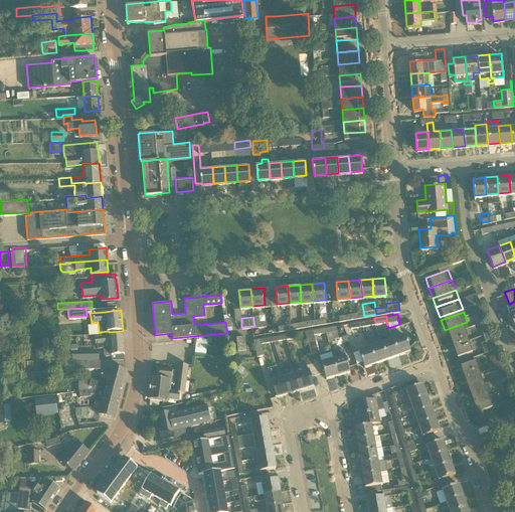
[(467,322),(445,330),(448,340),(471,332),(467,322)]
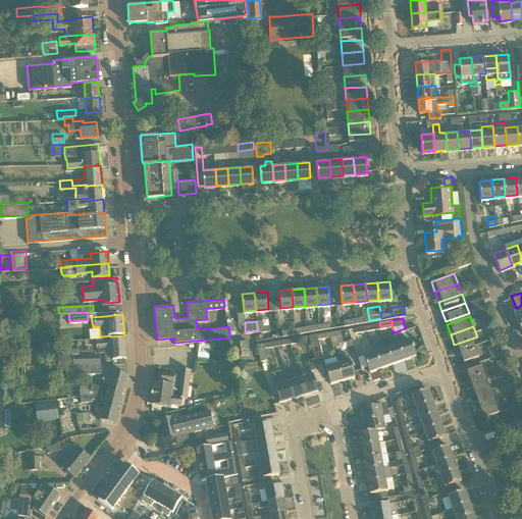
[(329,335),(330,335),(332,344),(340,342),(337,333),(342,333),(341,328),(329,330),(329,335)]
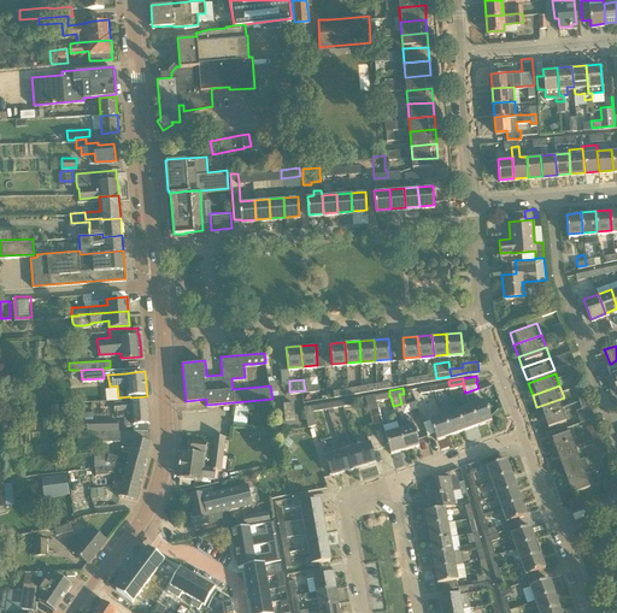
[(376,434),(385,431),(377,405),(376,399),(375,393),(365,395),(369,407),(376,434)]
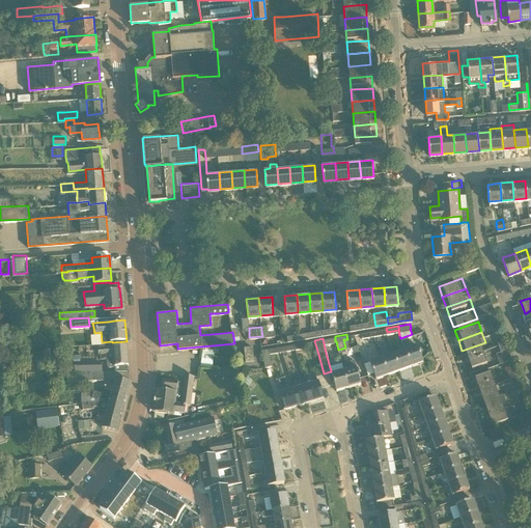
[(112,342),(112,343),(98,345),(99,352),(100,352),(101,357),(106,357),(107,365),(114,365),(114,364),(129,363),(127,341),(112,342)]
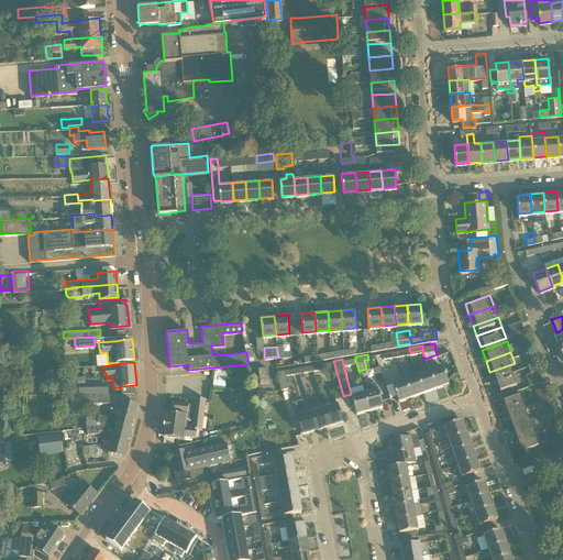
[(313,364),(315,369),(315,373),(321,372),(321,368),(326,368),(324,362),(313,364)]
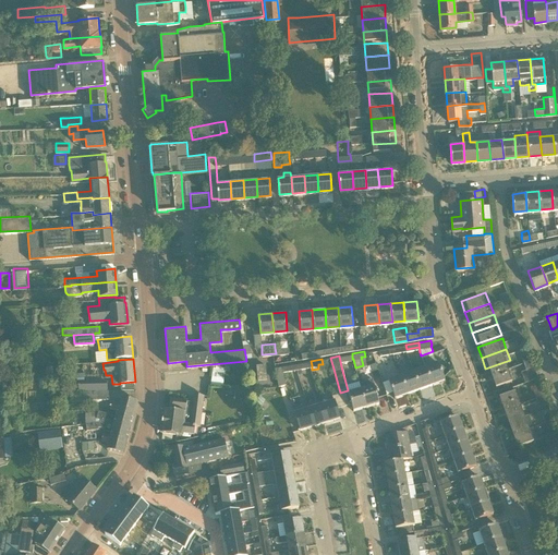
[(510,360),(485,369),(488,378),(513,370),(510,360)]
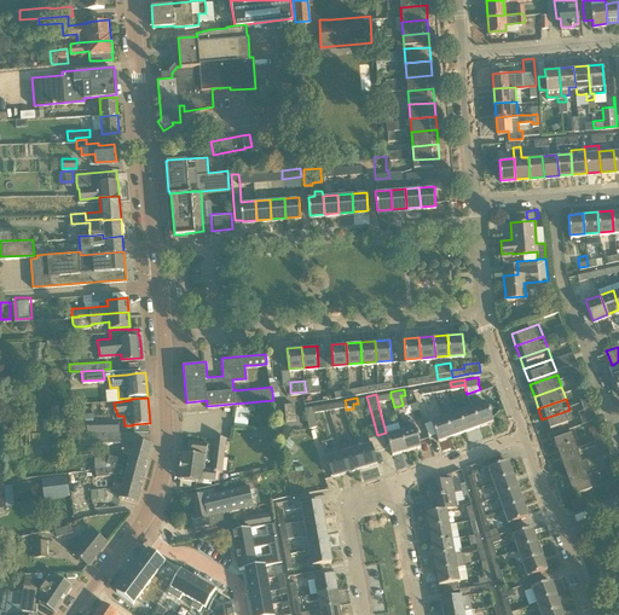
[(472,405),(479,424),(493,418),(486,400),(472,405)]
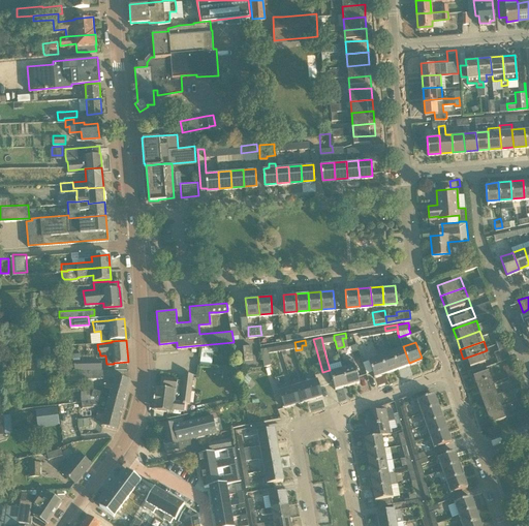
[(243,344),(245,358),(253,358),(251,344),(243,344)]
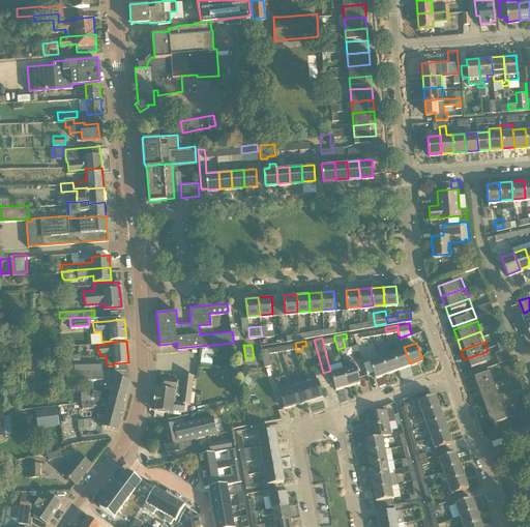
[(282,350),(281,345),(261,348),(265,366),(271,363),(269,352),(282,350)]
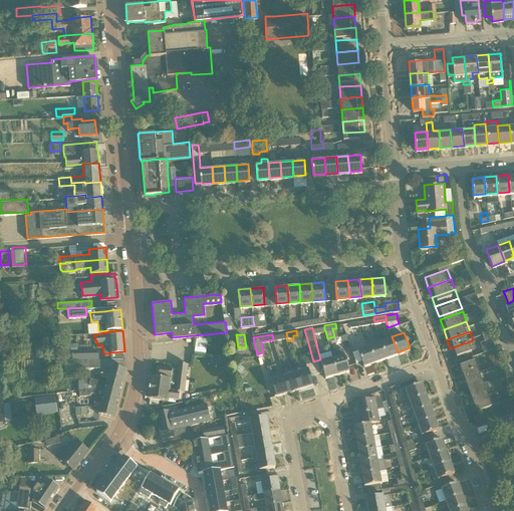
[(392,336),(380,340),(387,356),(398,352),(392,336)]
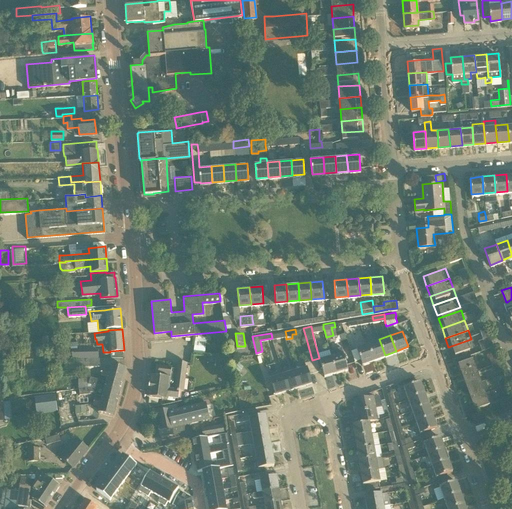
[(379,339),(368,343),(374,359),(385,355),(379,339)]
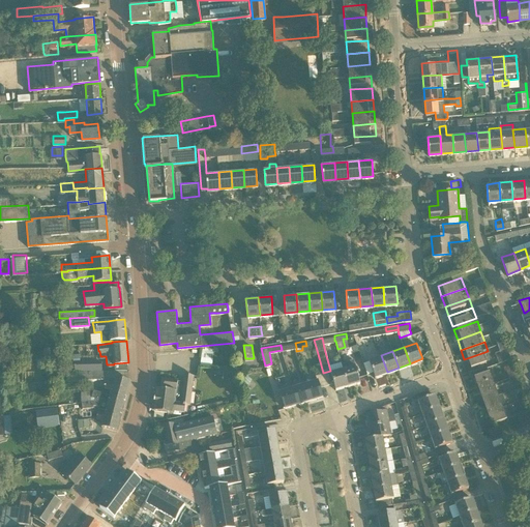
[(488,351),(464,359),(468,370),(492,361),(488,351)]
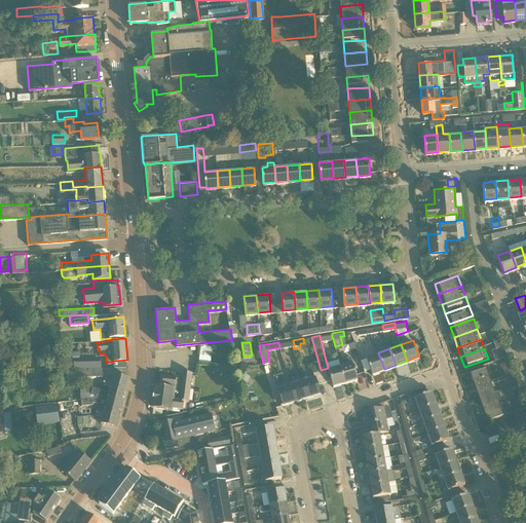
[(372,373),(384,369),(378,352),(366,357),(372,373)]
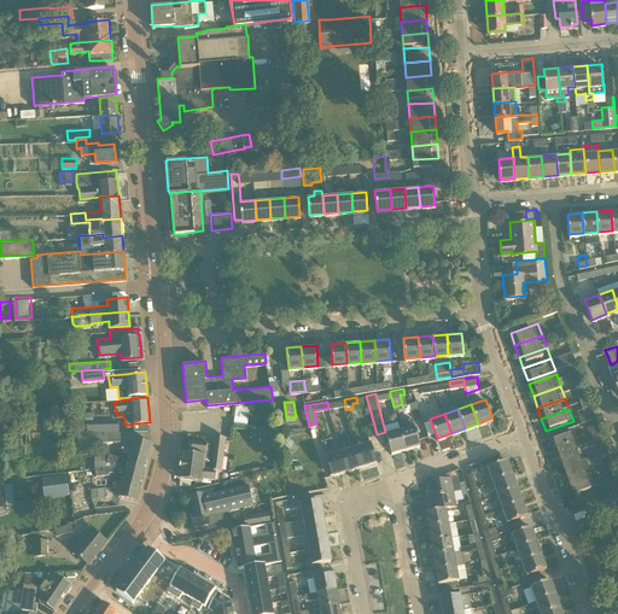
[(400,427),(406,448),(420,444),(412,416),(397,420),(400,427)]
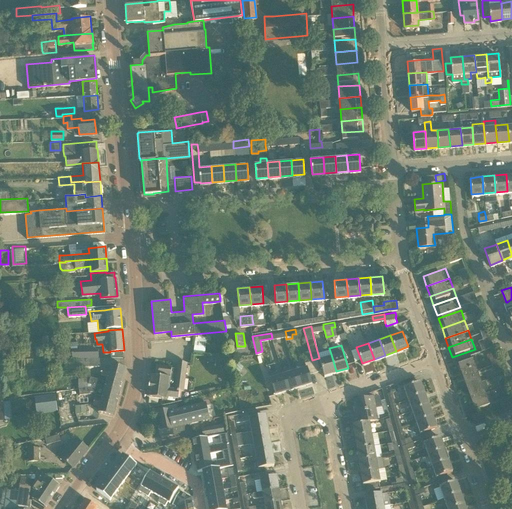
[(475,349),(452,357),(456,367),(478,359),(475,349)]
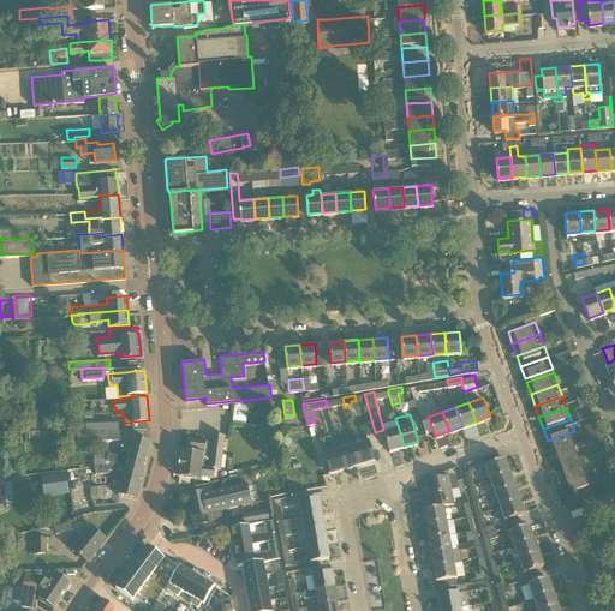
[(389,450),(404,445),(398,425),(384,430),(384,429),(383,430),(389,450)]
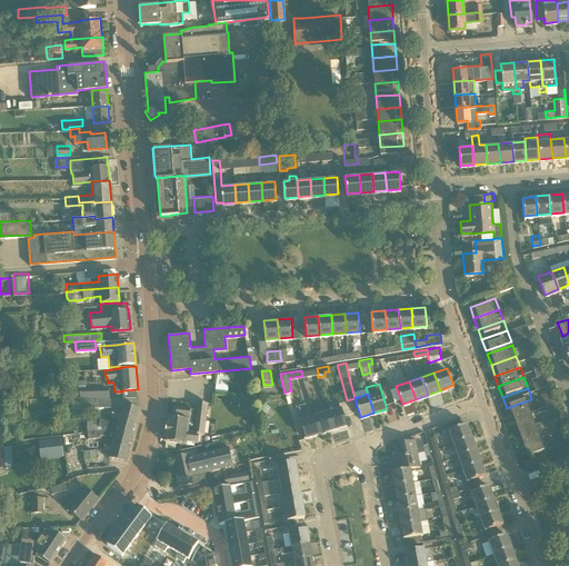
[(78,397),(75,397),(75,406),(111,406),(111,396),(109,396),(101,396),(88,397),(80,397),(78,397)]
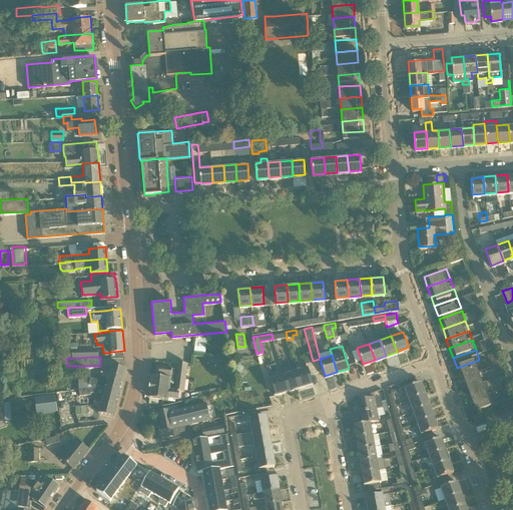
[(183,390),(185,372),(187,362),(178,361),(177,368),(171,367),(171,366),(156,364),(155,375),(150,374),(147,396),(167,399),(168,396),(178,397),(179,390),(183,390)]
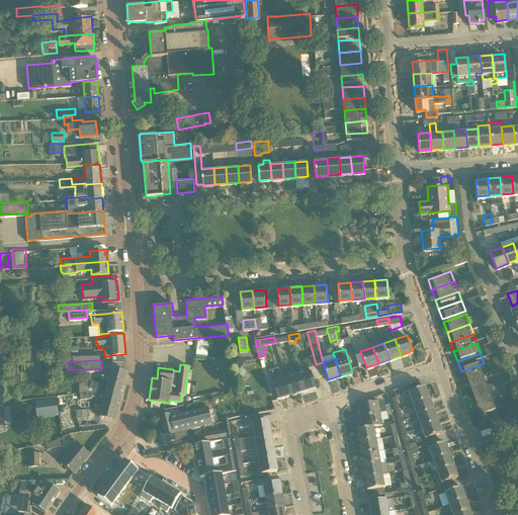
[(124,382),(127,370),(112,366),(110,373),(103,371),(101,377),(108,379),(109,378),(124,382)]
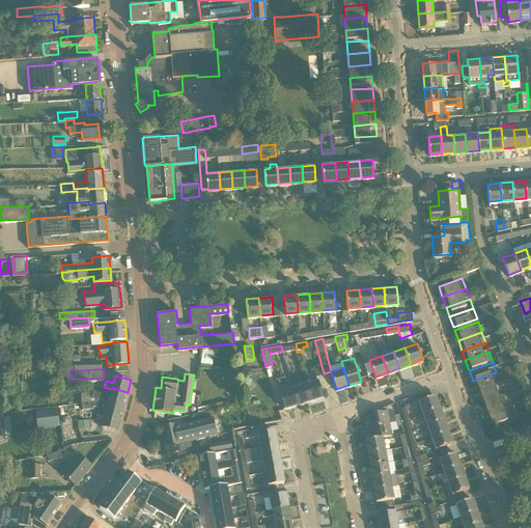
[(497,376),(474,384),(477,394),(501,386),(497,376)]
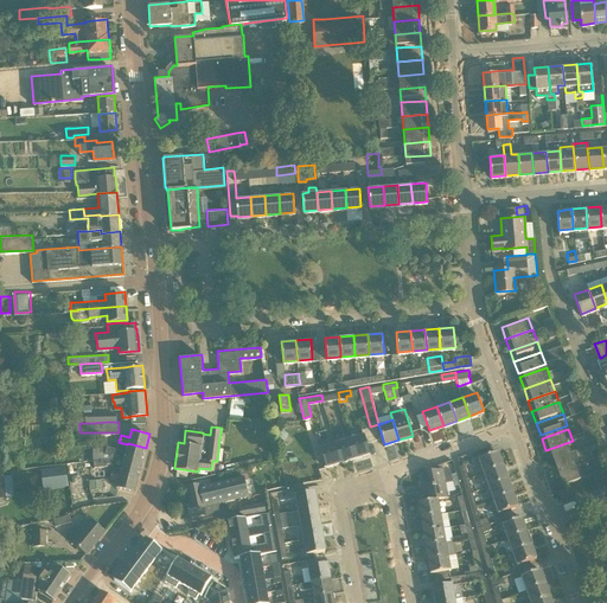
[(349,438),(355,456),(369,451),(363,434),(349,438)]
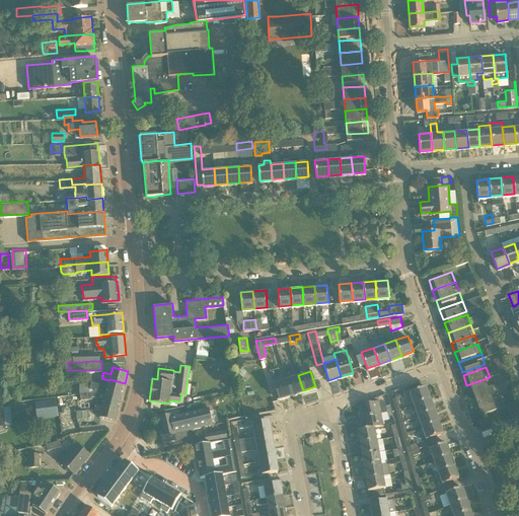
[(291,394),(303,390),(298,375),(286,378),(291,394)]
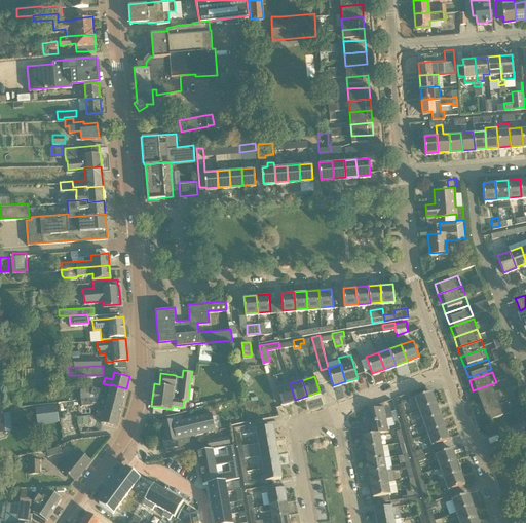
[(496,382),(473,390),(477,400),(499,391),(496,382)]
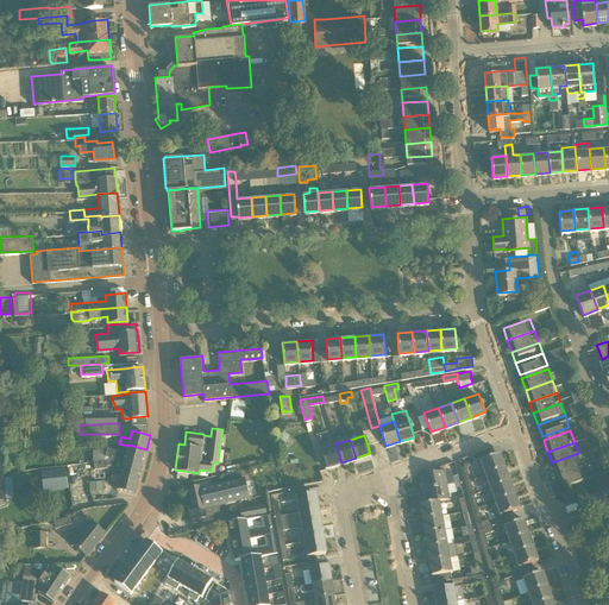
[(336,443),(321,448),(324,455),(327,466),(341,462),(336,443)]
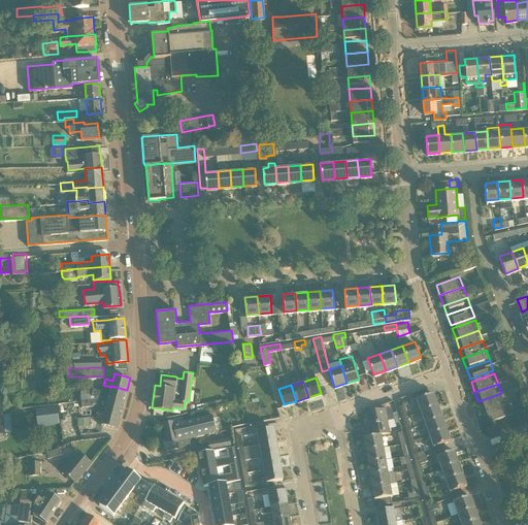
[(92,394),(124,402),(127,390),(111,386),(110,387),(109,392),(102,390),(93,387),(93,389),(92,394)]
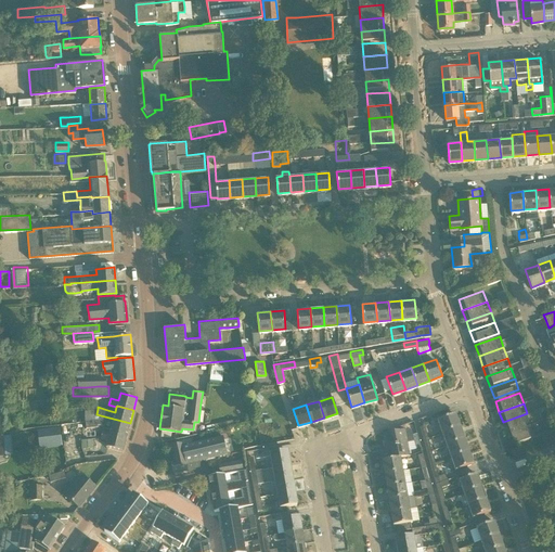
[(97,414),(98,409),(85,409),(85,419),(94,419),(97,414)]
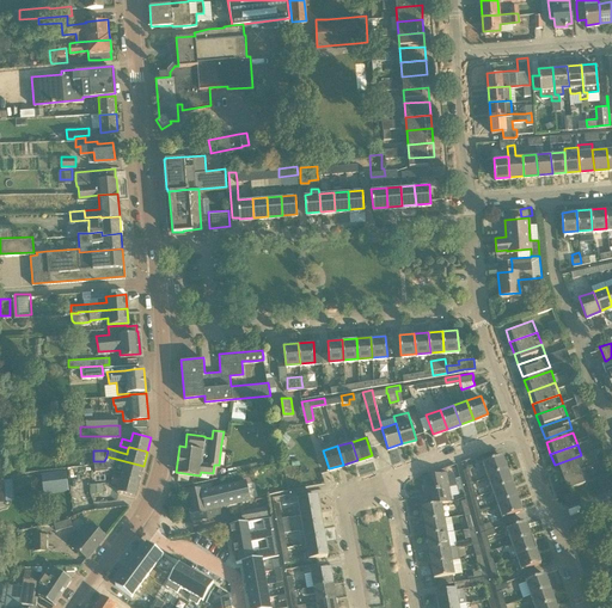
[(488,474),(507,467),(502,454),(483,460),(488,474)]
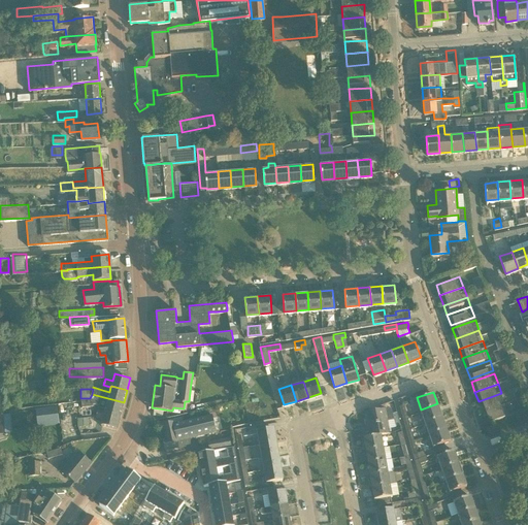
[(501,393),(479,401),(482,412),(505,403),(501,393)]
